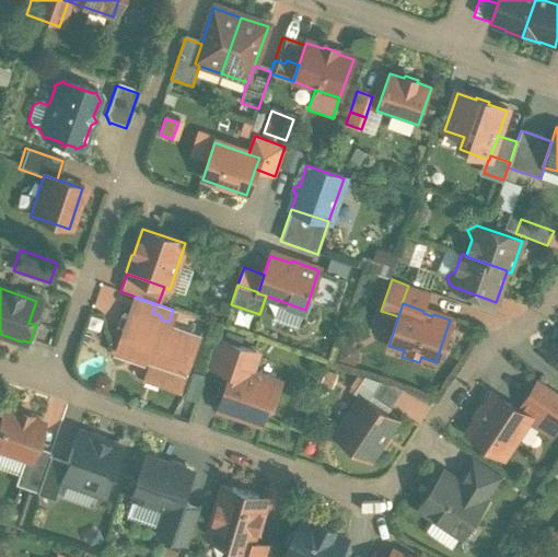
[(198,337),(129,313),(116,352),(166,371),(162,383),(179,390),(198,337)]
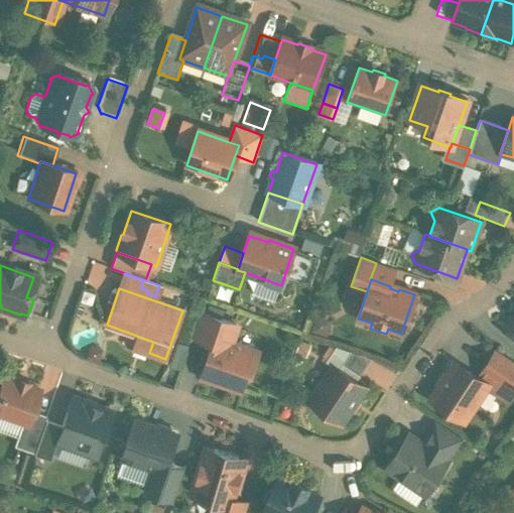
[(235,326),(202,312),(201,313),(216,319),(212,333),(230,340),(235,326)]
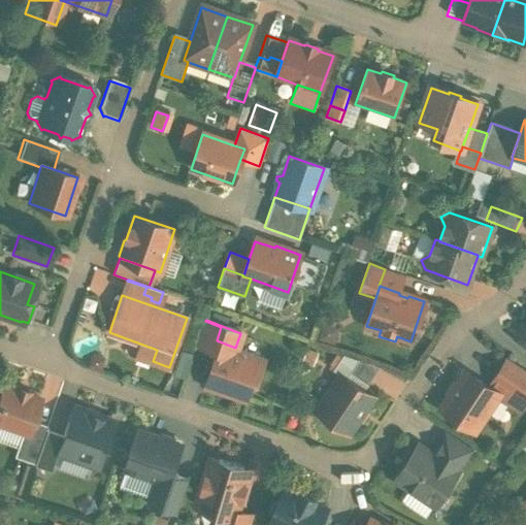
[(221,327),(205,321),(197,345),(218,352),(220,348),(234,352),(235,348),(217,340),(221,327)]
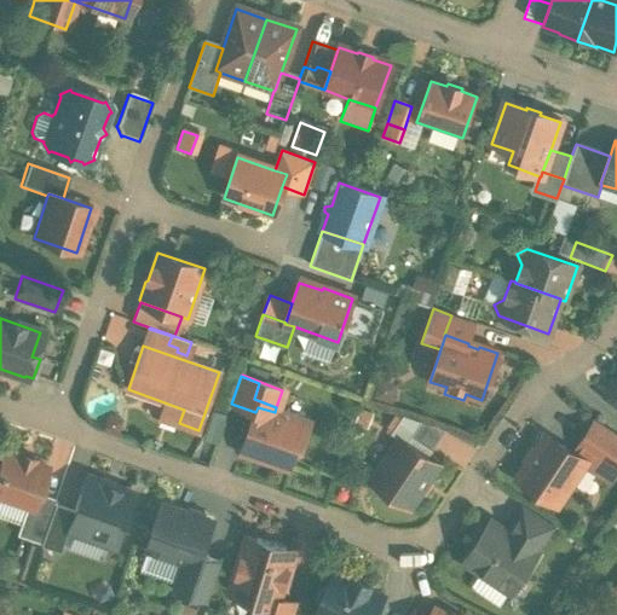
[(616,379),(604,396),(616,406),(616,379)]
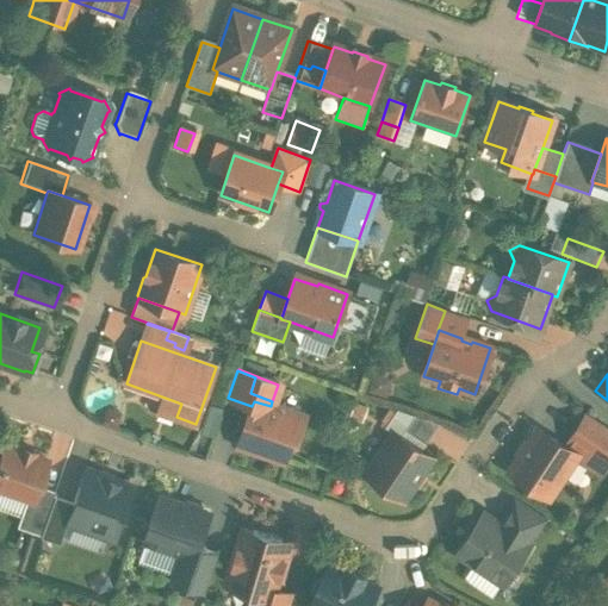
[(271,406),(254,401),(252,406),(239,444),(253,449),(254,451),(261,455),(265,453),(285,460),(293,436),(299,433),(304,418),(271,406)]
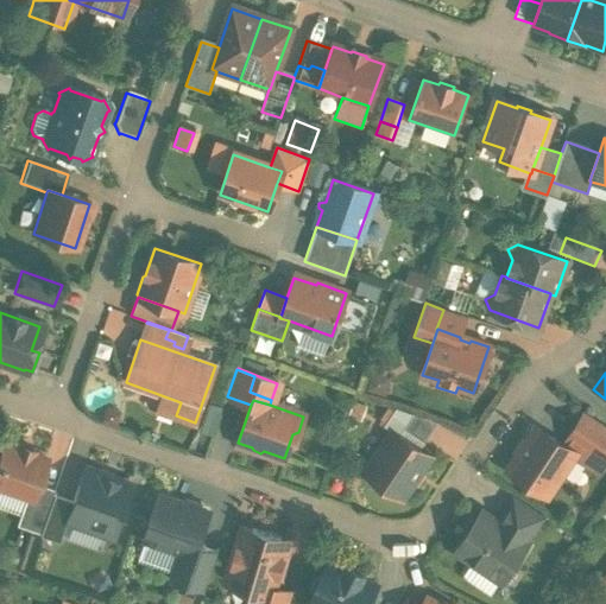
[(414,414),(395,408),(383,426),(392,432),(392,431),(399,436),(414,415),(414,414)]
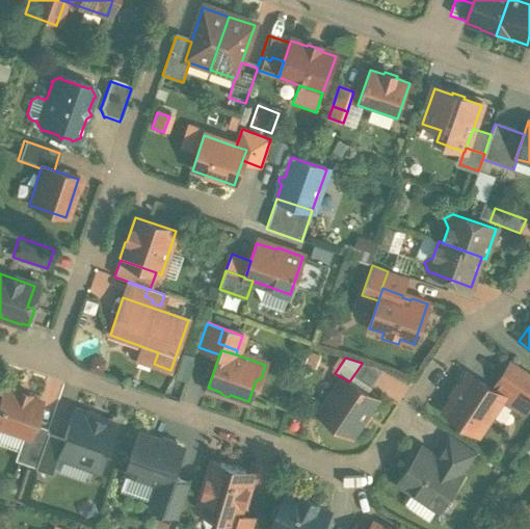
[(382,370),(362,364),(349,381),(367,393),(382,370)]
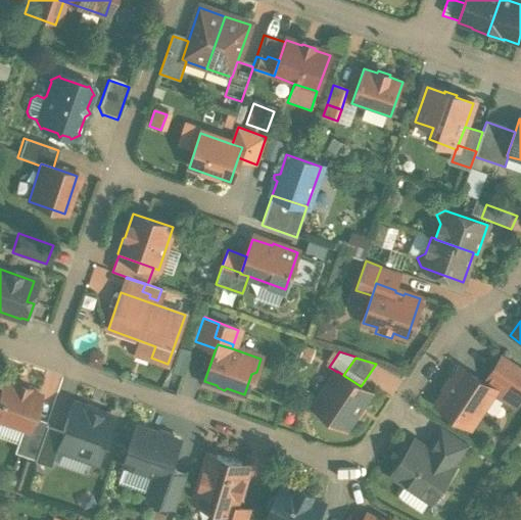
[(520,395),(520,373),(501,360),(489,377),(491,379),(487,386),(493,390),(492,391),(514,407),(520,395)]
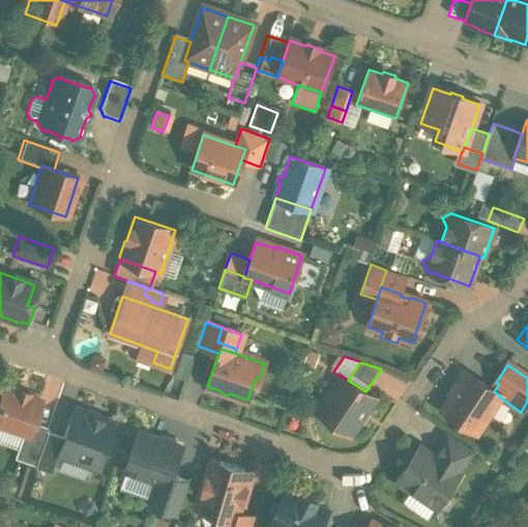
[(494,391),(468,374),(444,409),(476,431),(499,397),(500,396),(494,391)]
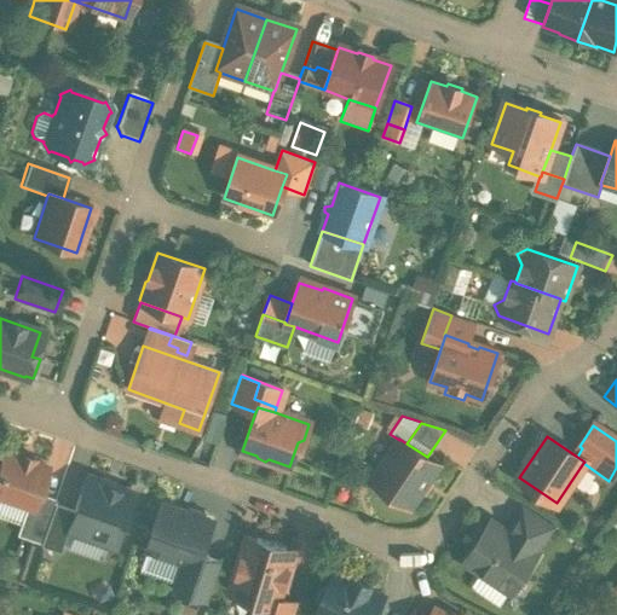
[(407,444),(399,439),(399,440),(372,481),(409,506),(438,465),(427,457),(407,444)]
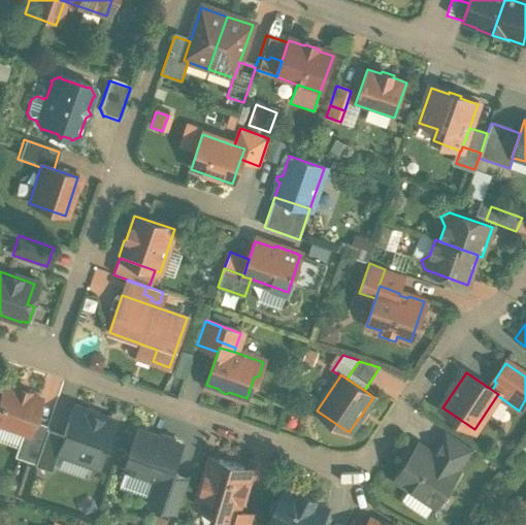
[(2,386),(0,391),(0,424),(25,433),(26,433),(30,423),(38,398),(27,394),(28,393),(14,388),(13,390),(2,386)]
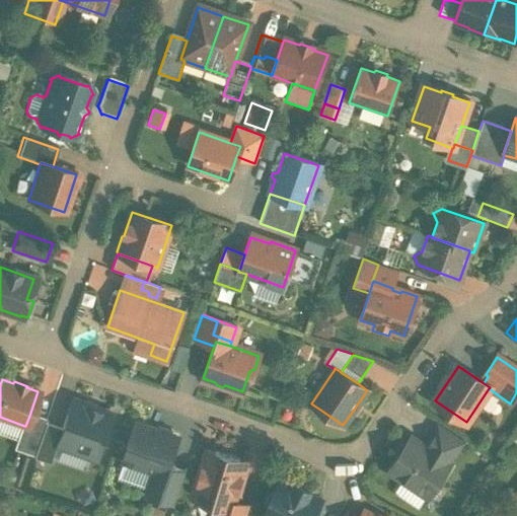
[(80,408),(69,403),(60,429),(56,440),(69,444),(68,448),(85,454),(86,450),(99,455),(112,419),(101,415),(102,412),(81,404),(80,408)]
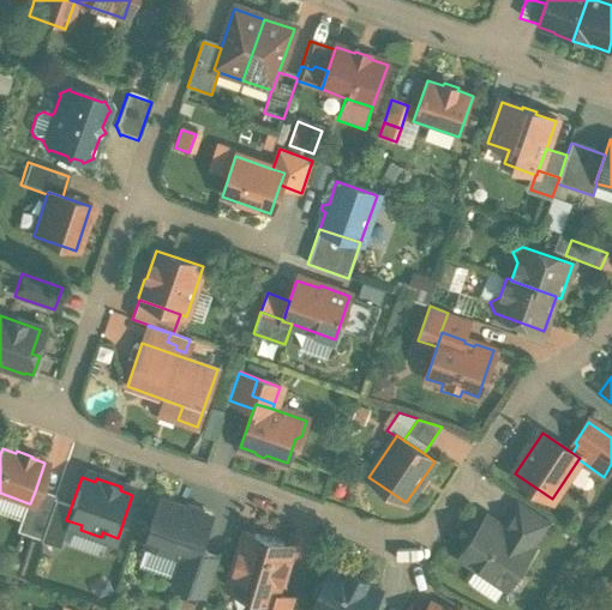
[(53,499),(35,491),(30,503),(29,503),(18,532),(39,539),(52,501),(53,499)]
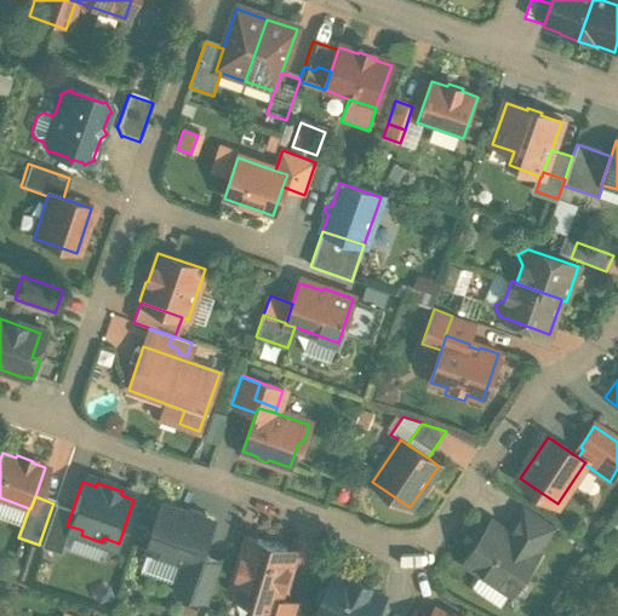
[(39,545),(38,547),(57,553),(67,525),(72,512),(52,506),(39,545)]
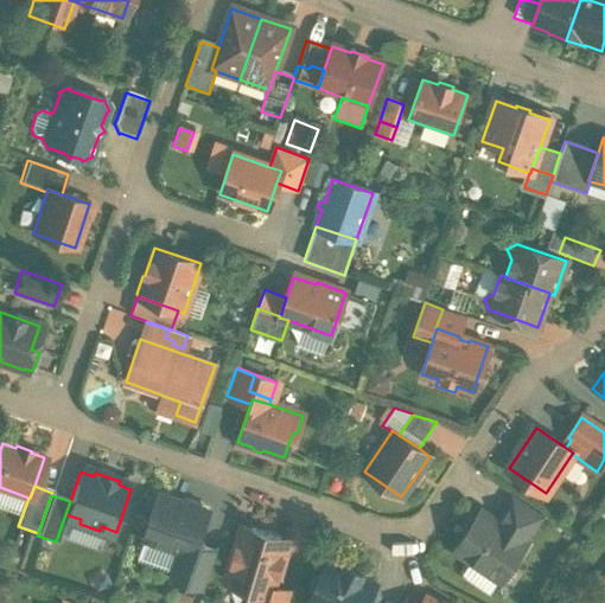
[(208,512),(159,495),(144,539),(178,550),(192,556),(197,543),(208,512)]
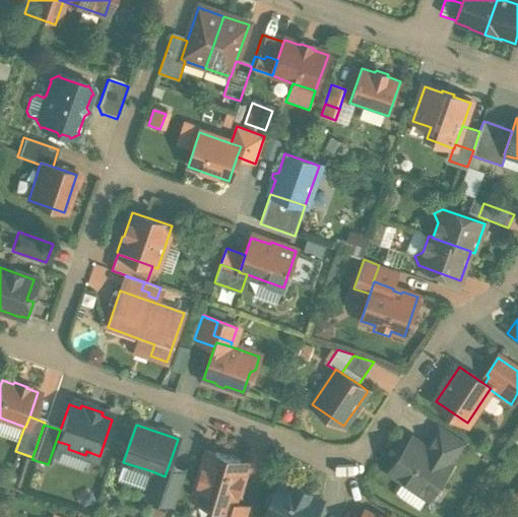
[(461,444),(439,429),(426,449),(448,464),(461,444)]
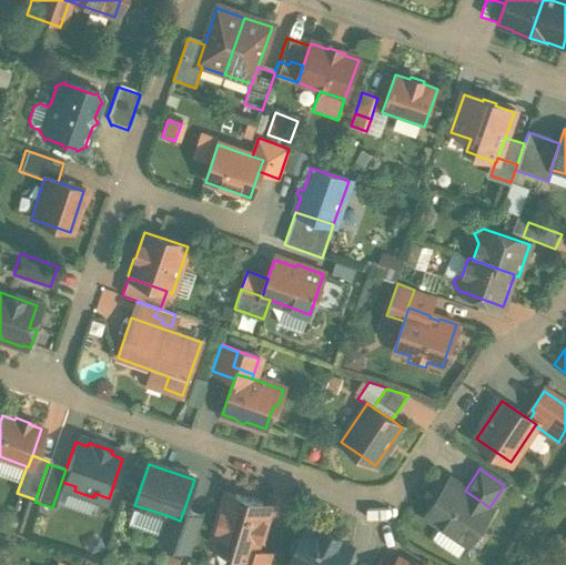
[(465,491),(448,481),(425,515),(468,544),(492,510),(489,507),(465,491)]
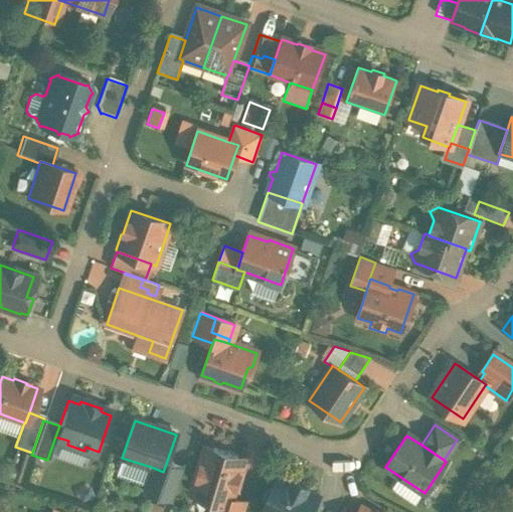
[(204,448),(191,494),(215,501),(217,505),(215,511),(225,511),(230,498),(236,475),(239,476),(244,460),(236,458),(237,456),(212,449),(212,451),(204,448)]
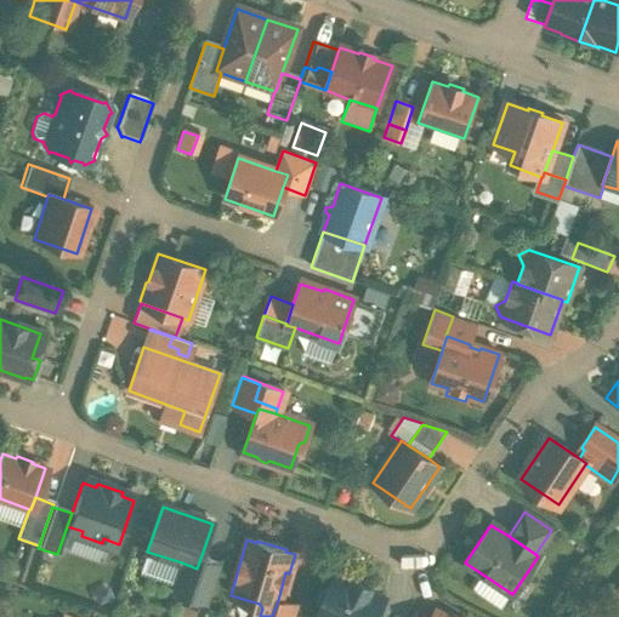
[(197,569),(182,563),(172,592),(208,604),(222,563),(202,555),(197,569)]
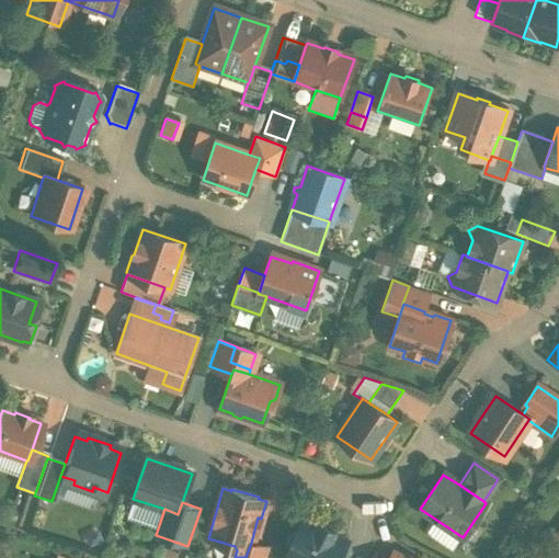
[(334,532),(319,524),(318,526),(304,520),(296,534),(295,534),(289,534),(285,543),(288,547),(289,548),(284,557),(333,557),(335,554),(341,553),(346,542),(333,534),(334,532)]
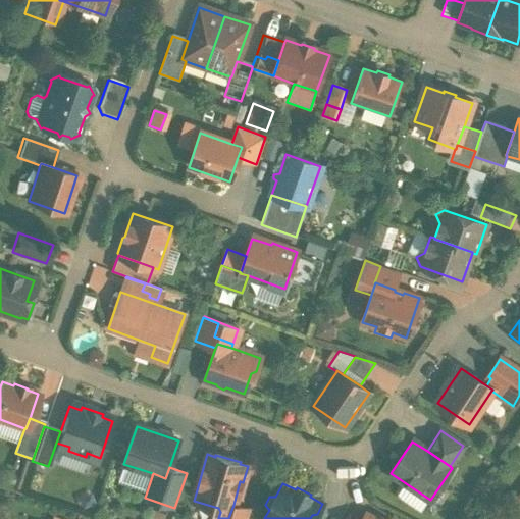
[(247,518),(250,510),(234,505),(228,518),(247,518)]
